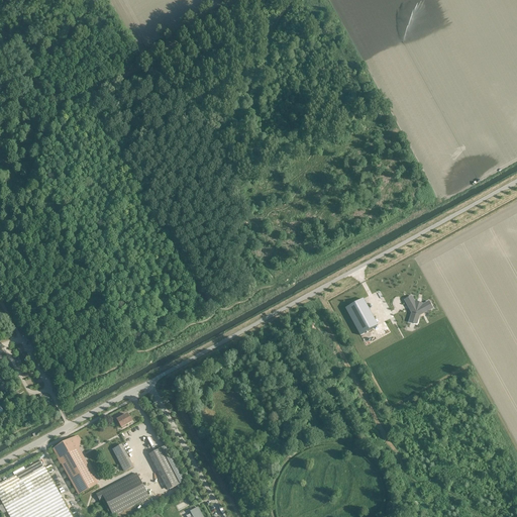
[(413,314),(411,319),(412,319),(414,320),(415,320),(417,321),(418,321),(419,316),(432,309),(429,304),(429,303),(422,307),(415,305),(411,298),(411,299),(406,301),(405,301),(413,314)]
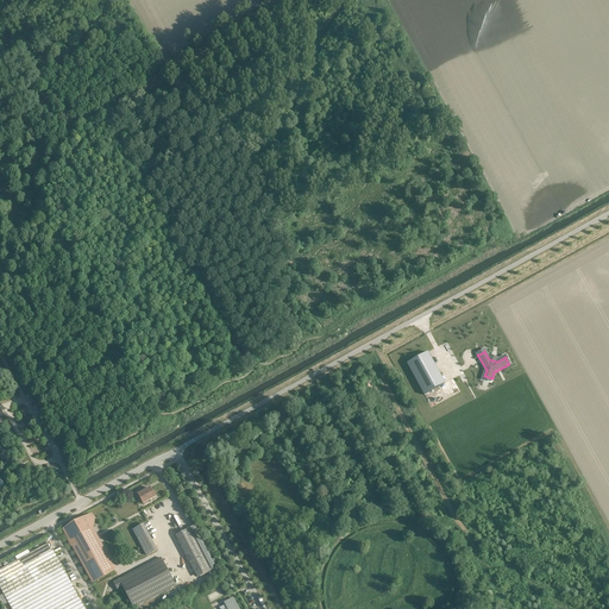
[(427,352),(407,364),(424,395),(445,384),(427,352)]
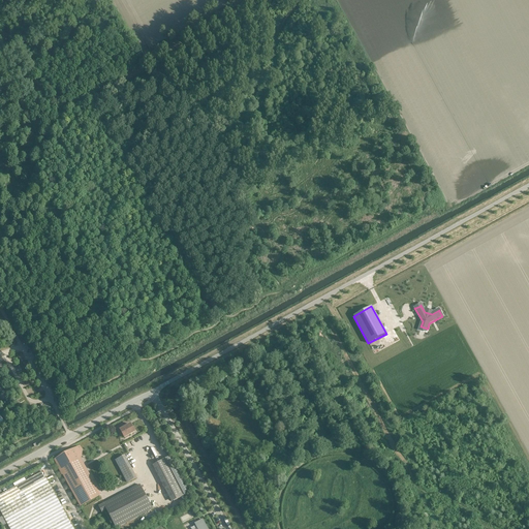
[(132,428),(130,425),(124,428),(122,425),(116,429),(118,432),(120,430),(124,438),(124,437),(125,439),(129,437),(128,435),(134,432),(135,431),(133,427),(132,428)]
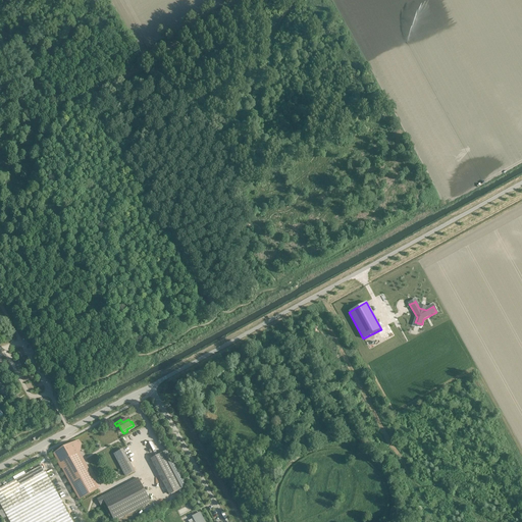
[(60,463),(77,454),(79,453),(81,445),(79,441),(56,454),(58,461),(59,462),(60,463)]
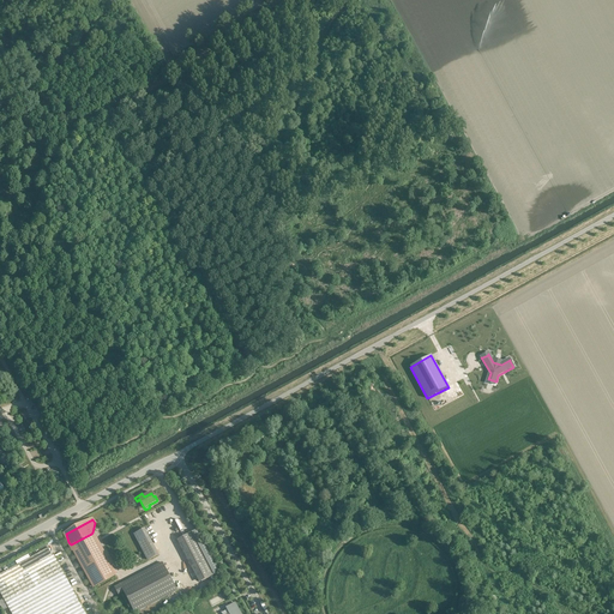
[(133,534),(136,540),(148,560),(157,555),(143,529),(133,534)]
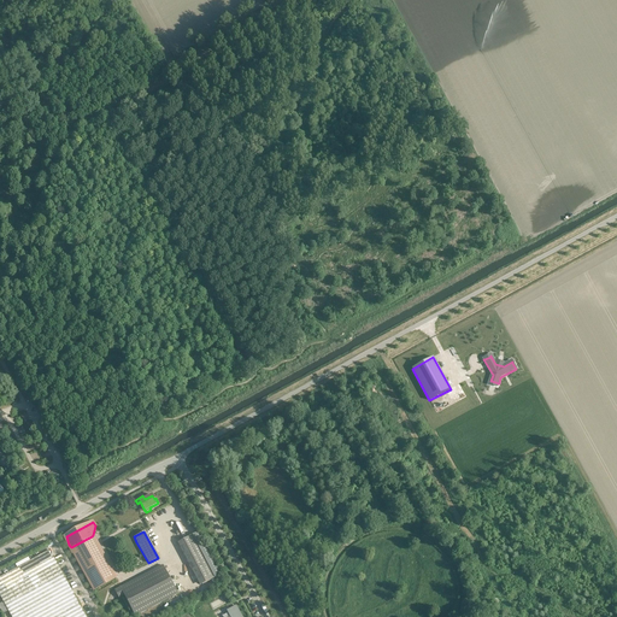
[(71,547),(95,589),(116,579),(93,535),(92,536),(71,547)]
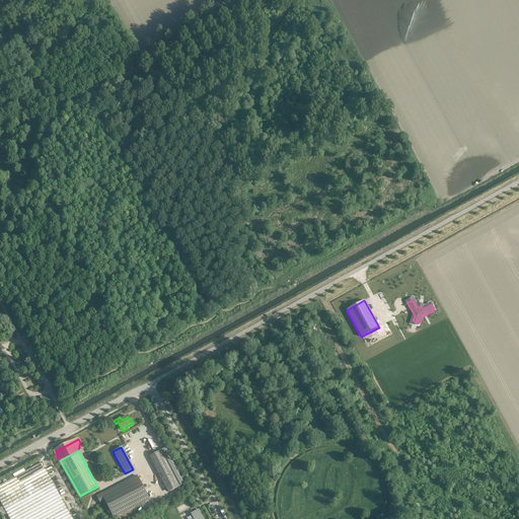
[(180,485),(162,450),(151,455),(170,492),(180,486),(180,485)]
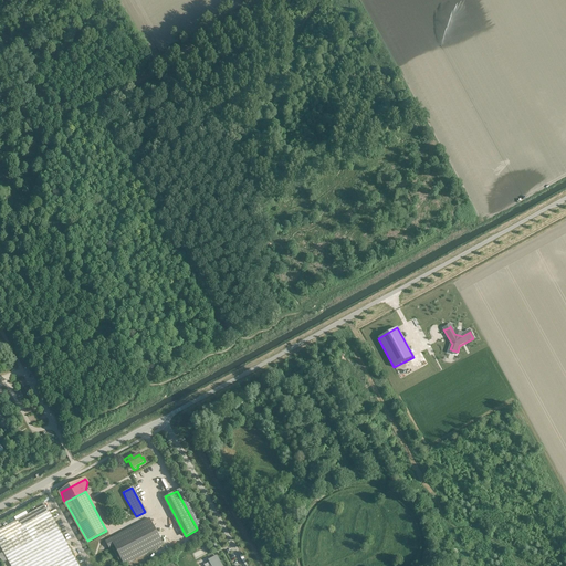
[(0,545),(11,565),(79,565),(46,506),(0,531),(0,545)]
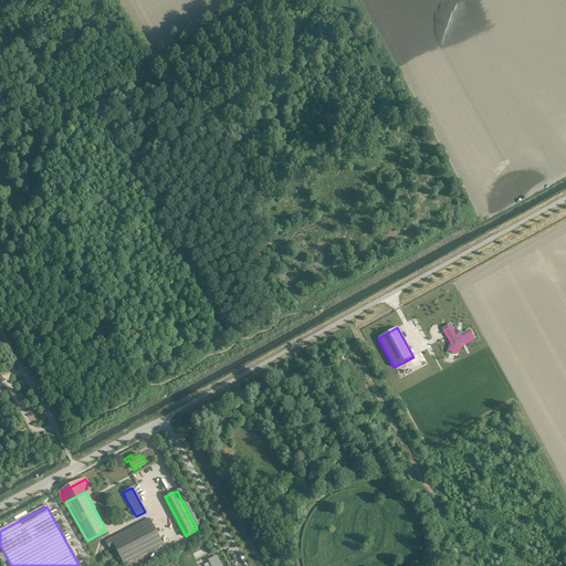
[(163,545),(149,520),(105,543),(108,549),(114,547),(124,565),(163,545)]
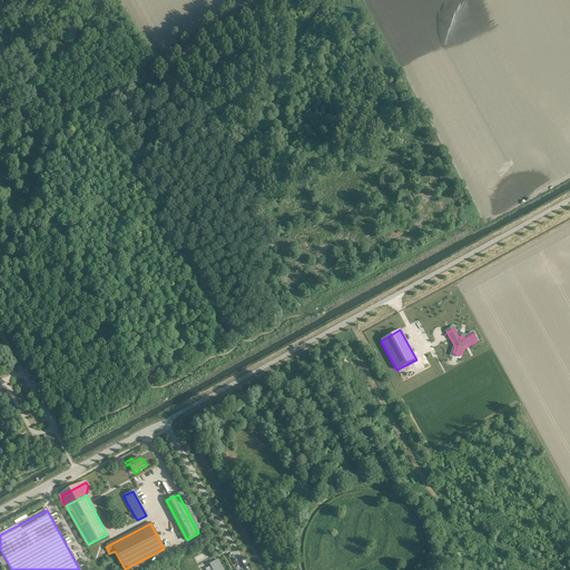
[(223,569),(218,560),(210,564),(212,566),(205,569),(223,569)]
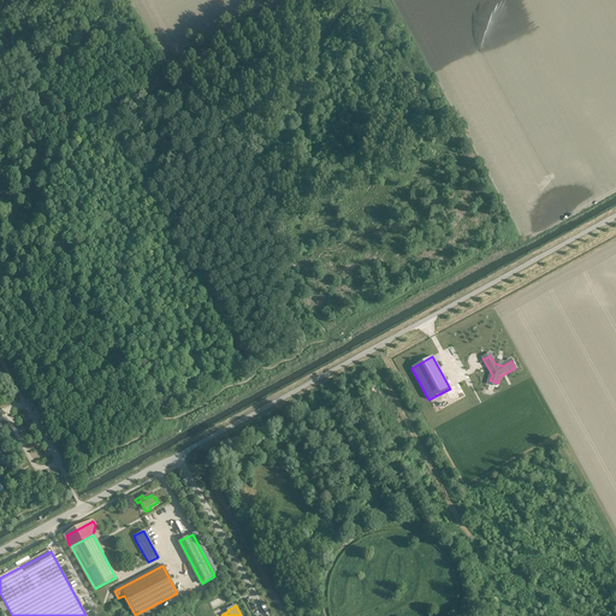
All buildings are outlined.
